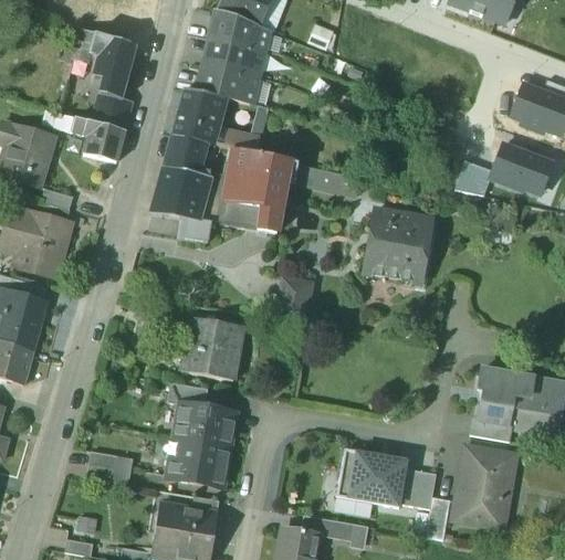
[(225,0),(221,10),(258,25),(268,0),(225,0)]
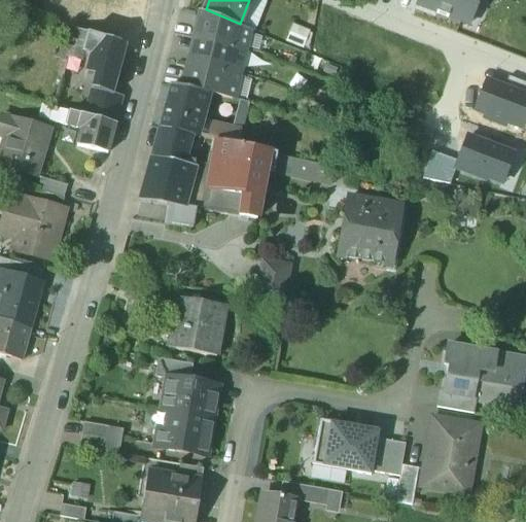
[(471,22),(480,0),(418,0),(418,1),(437,8),(437,10),(449,15),(450,13),(471,22)]
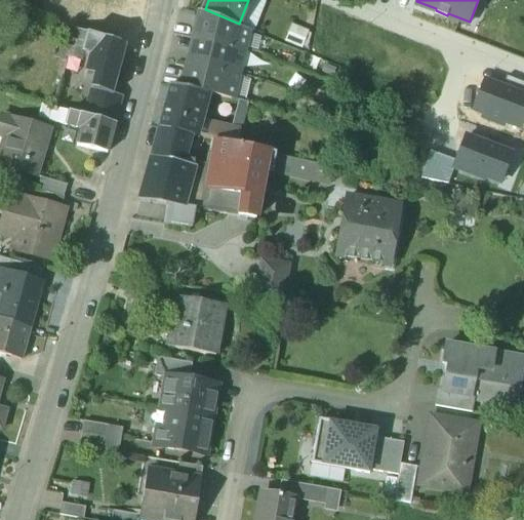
[(205,9),(204,9),(200,8),(194,35),(246,46),(250,28),(239,24),(205,9)]
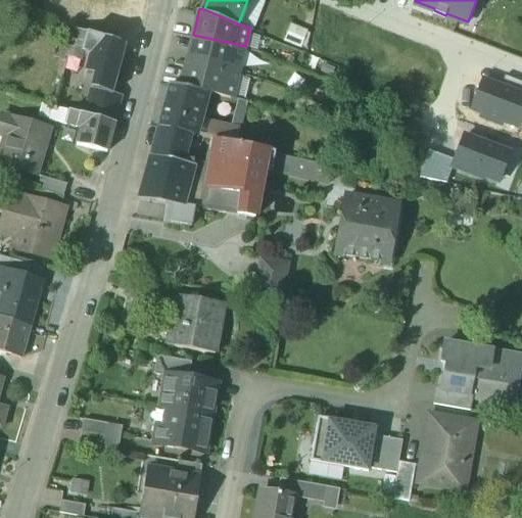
[(292,25),(286,38),(301,45),(307,31),(292,25)]
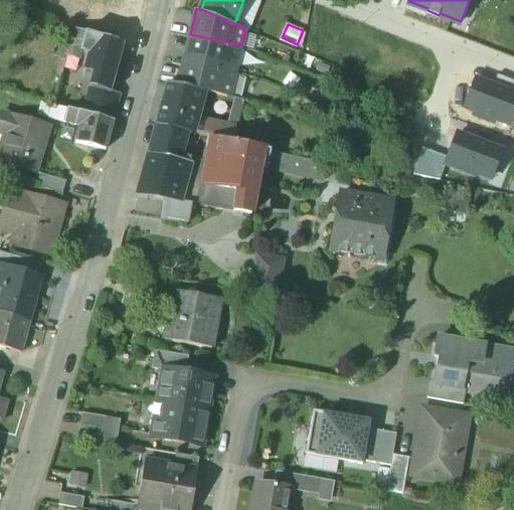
[(75,27),(68,25),(64,40),(69,42),(82,45),(87,30),(75,27)]
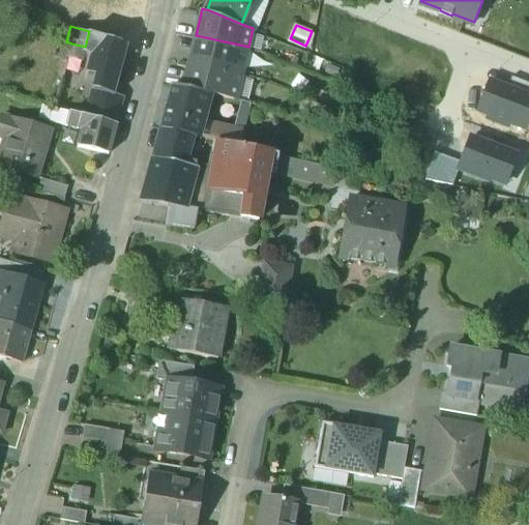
[(128,41),(89,31),(85,47),(95,50),(89,70),(97,74),(118,79),(128,41)]
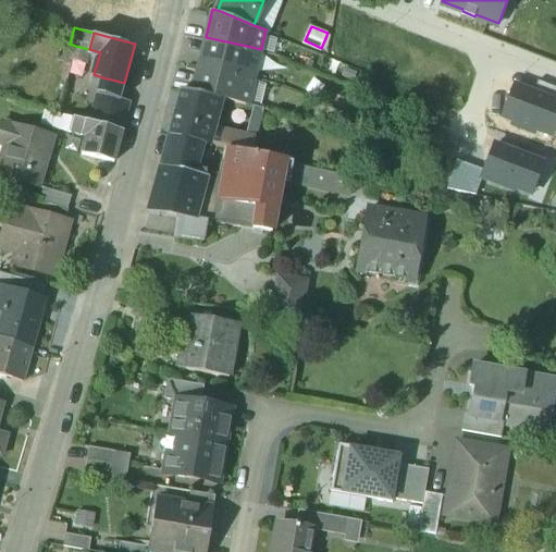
[(261,49),(206,37),(199,63),(255,75),(261,49)]
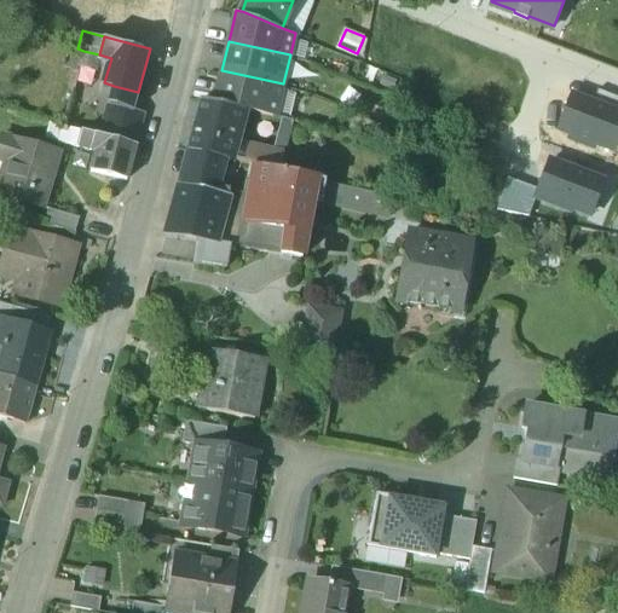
[(99,55),(84,51),(80,63),(96,68),(99,55)]
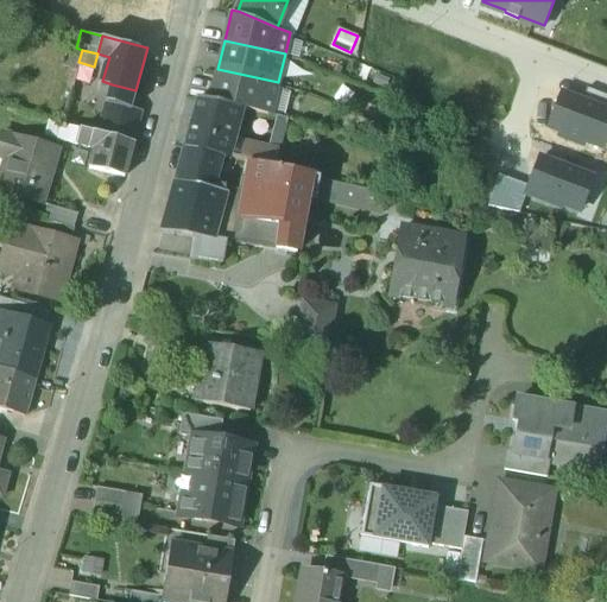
[(278,82),(217,69),(210,97),(240,105),(270,111),(271,111),(278,82)]
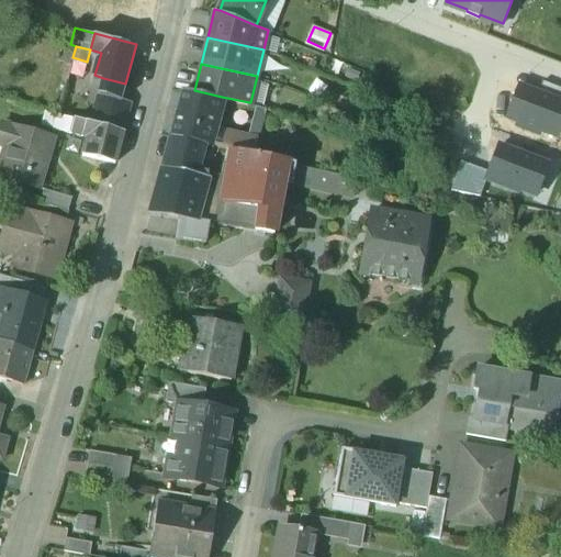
[(125,84),(103,78),(100,90),(122,96),(125,84)]
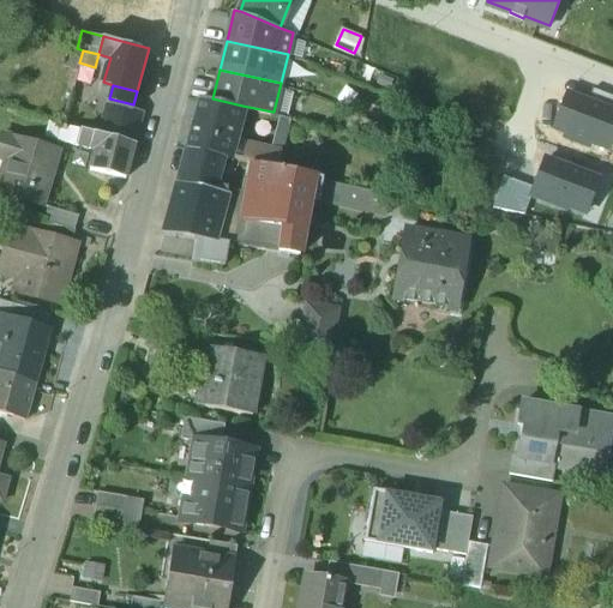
[(612,94),(593,85),(588,98),(612,108),(612,94)]
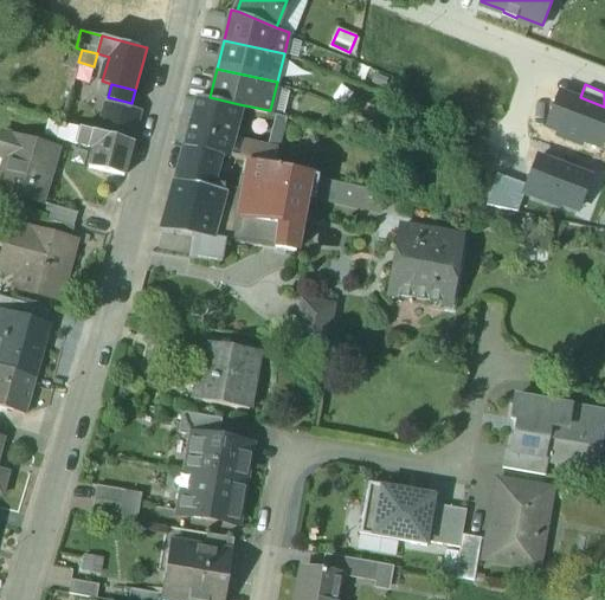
[(584,137),(600,144),(604,133),(604,107),(580,97),(561,90),(548,124),(560,129),(559,131),(583,140),(584,137)]
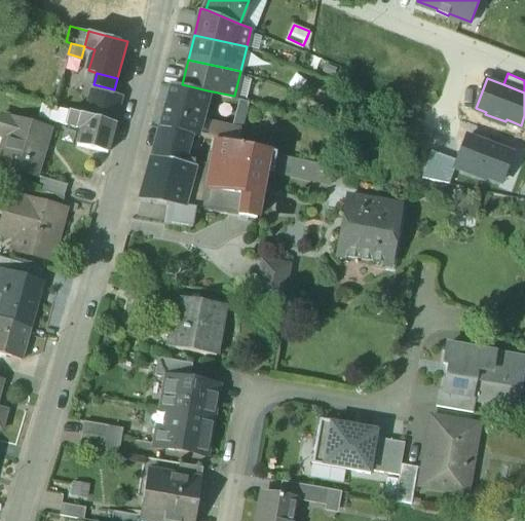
[(182,84),(172,82),(159,125),(196,134),(208,90),(182,84)]
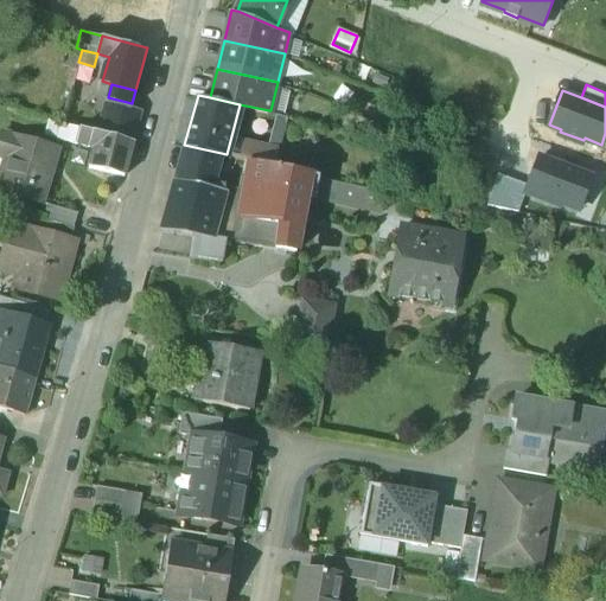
[(132,103),(108,97),(100,130),(132,139),(141,107),(132,104),(132,103)]
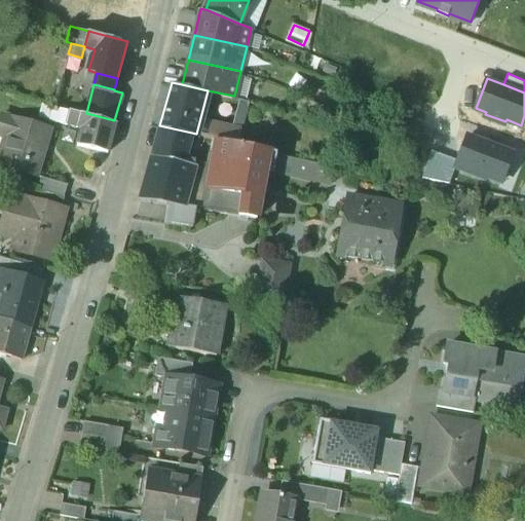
[(234,96),(233,96),(226,124),(240,127),(248,99),(234,96)]
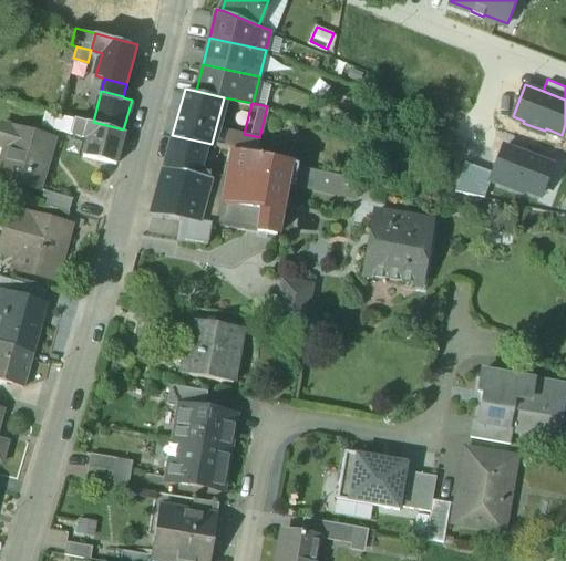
[(93,122),(59,113),(54,127),(89,135),(83,153),(116,162),(125,130),(123,130),(93,122)]
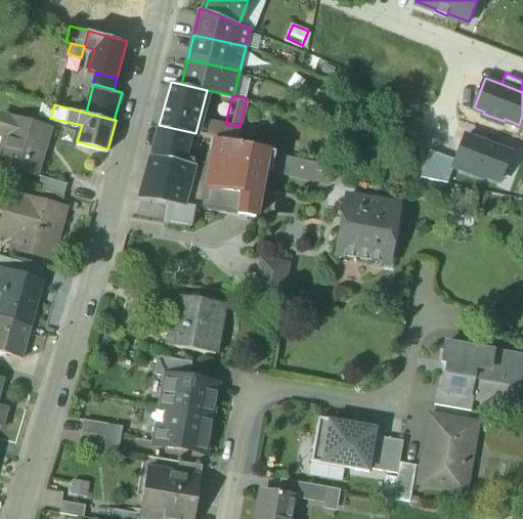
[(50,125),(3,112),(0,120),(0,132),(4,134),(0,147),(0,162),(36,173),(50,125)]
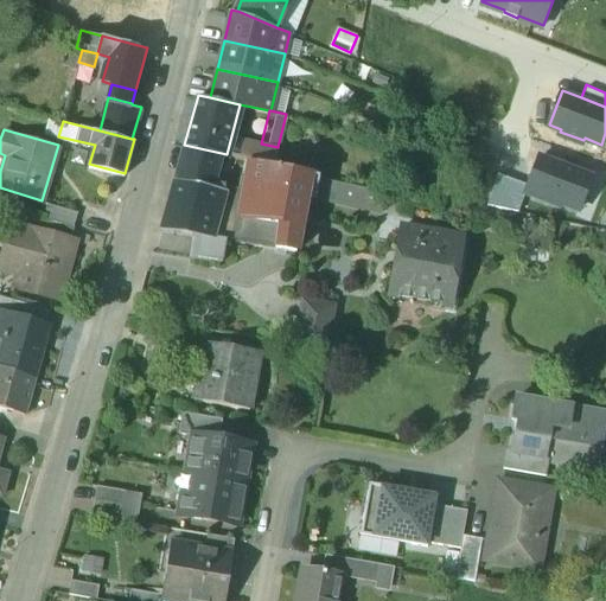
[(261,144),(246,140),(241,158),(273,165),(278,147),(261,144)]
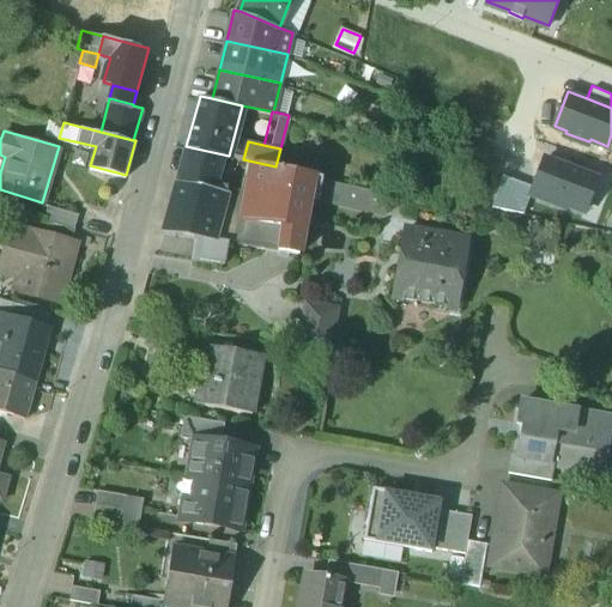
[(229,156),(186,146),(163,229),(198,235),(194,258),(224,262),(228,240),(300,250),(307,193),(319,196),(321,176),(276,167),(243,159),(229,156)]
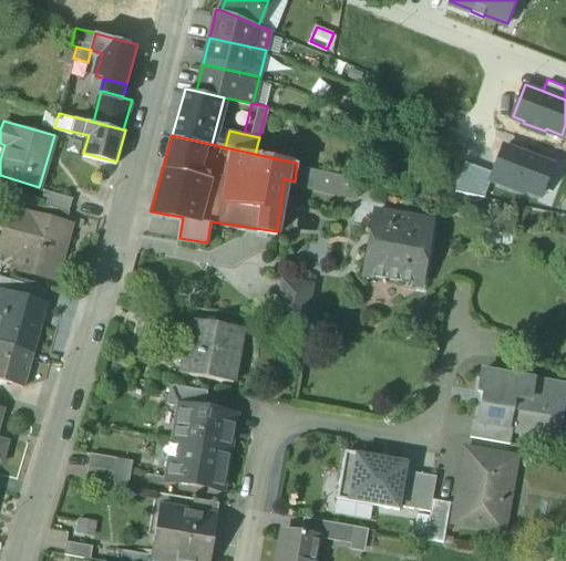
[(494,170),(492,177),(523,190),(524,187),(541,194),(552,164),(504,145),(494,170)]
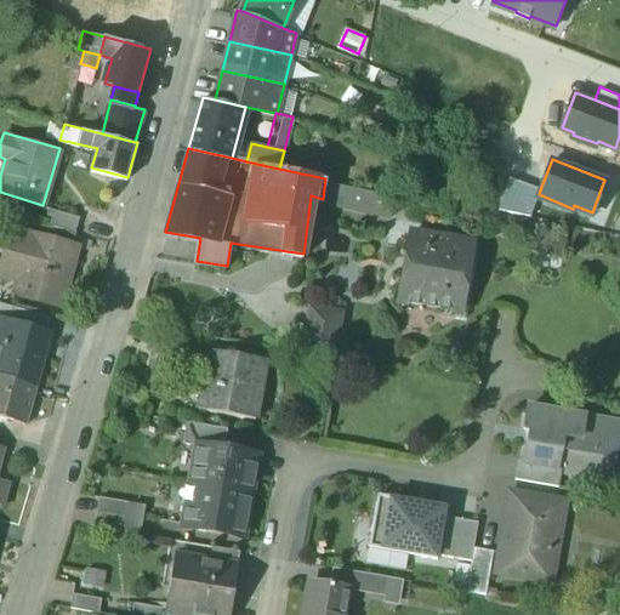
[(510,176),(500,208),(532,215),(539,194),(541,187),(510,176)]
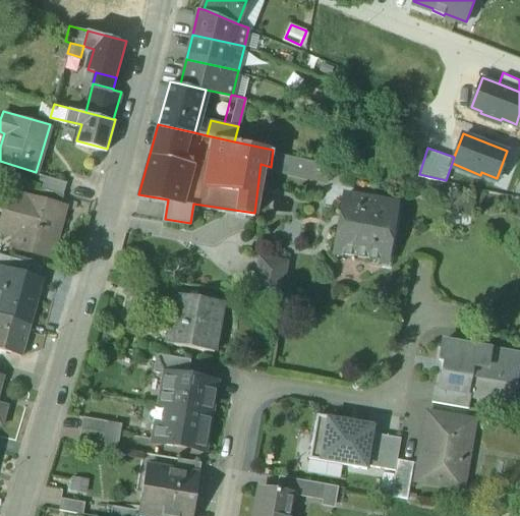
[(332,163),(273,150),(271,167),(328,179),(332,163)]
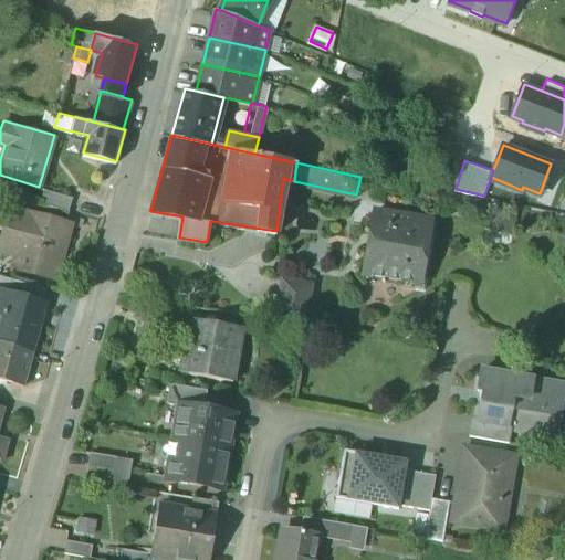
[(73,196),(44,187),(41,201),(70,209),(73,196)]
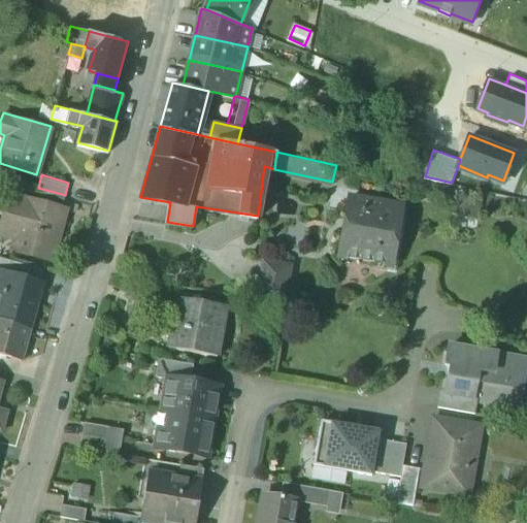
[(64,208),(12,194),(5,218),(22,223),(15,247),(51,256),(64,208)]
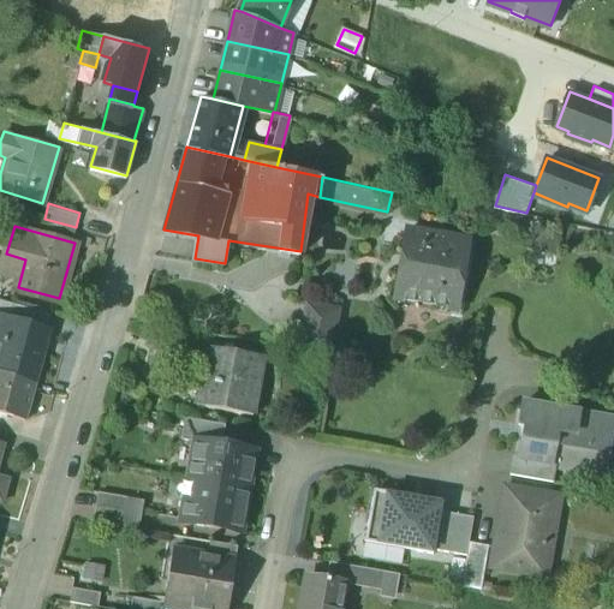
[(469,238),(407,228),(395,296),(436,303),(435,308),(462,312),(468,278),(463,276),(469,238)]
